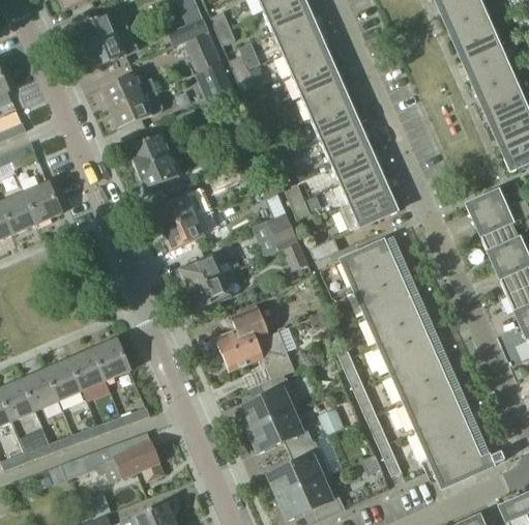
[(61,0),(65,8),(84,0),(61,0)]
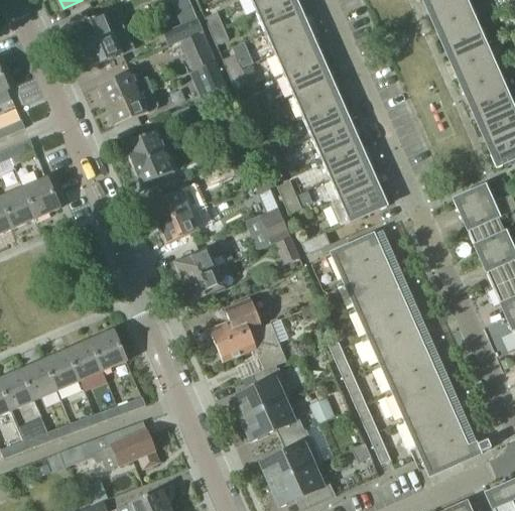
[(251,0),(256,11),(280,0),(251,0)]
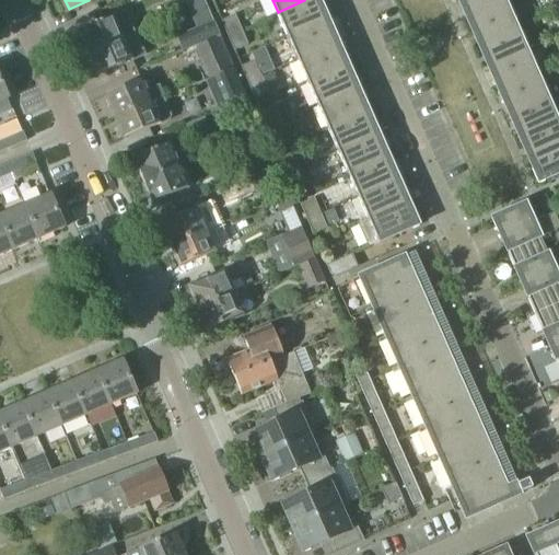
[(325,18),(316,0),(304,0),(278,12),(288,34),(325,18)]
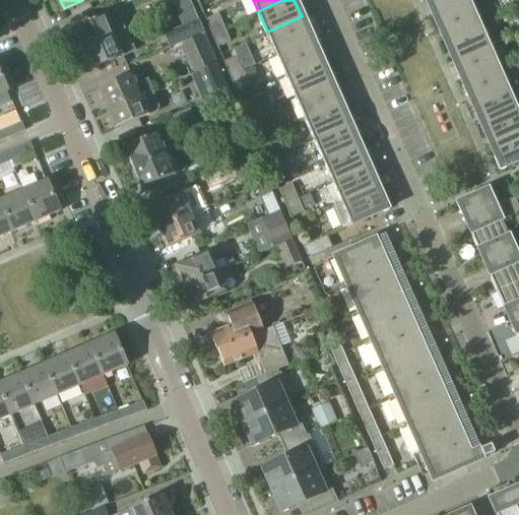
[(471,2),(470,0),(430,0),(437,16),(471,2)]
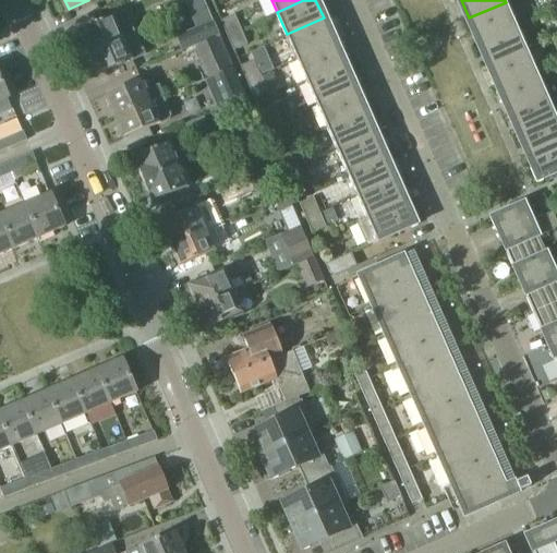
[(516,24),(506,2),(469,17),(480,40),(516,24)]
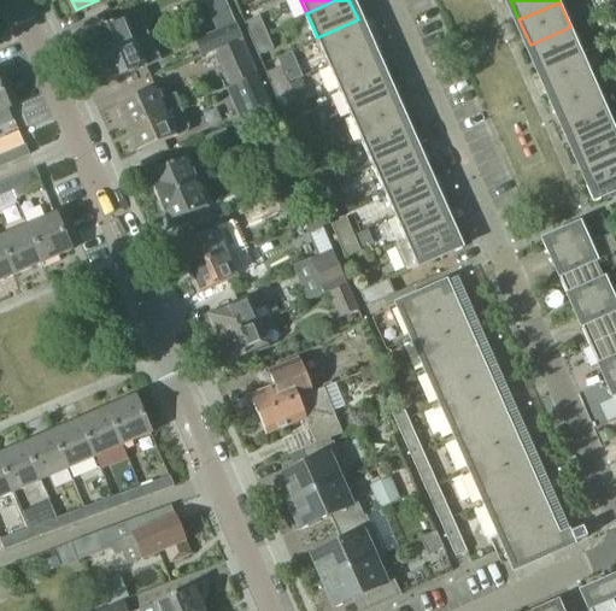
[(148,33),(139,9),(87,30),(91,39),(89,40),(97,56),(148,33)]
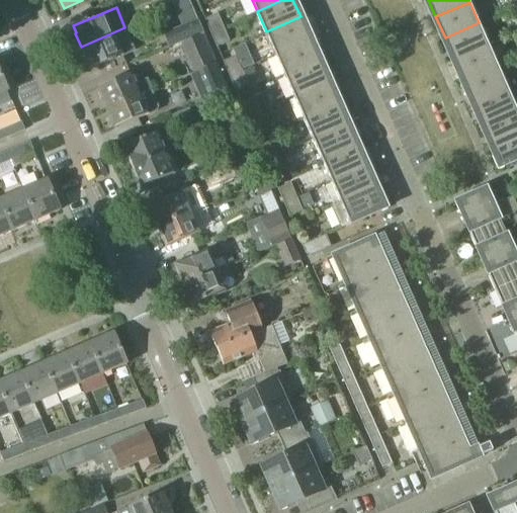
[(210,30),(223,25),(217,12),(205,17),(210,30)]
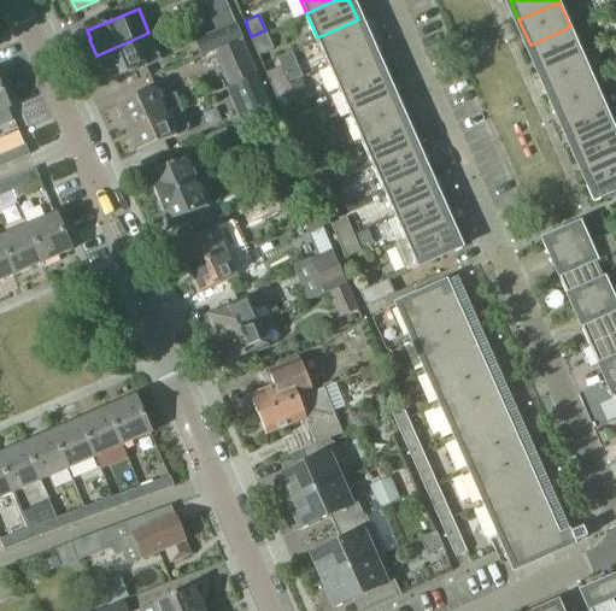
[(358,19),(317,37),(328,63),(369,45),(358,19)]
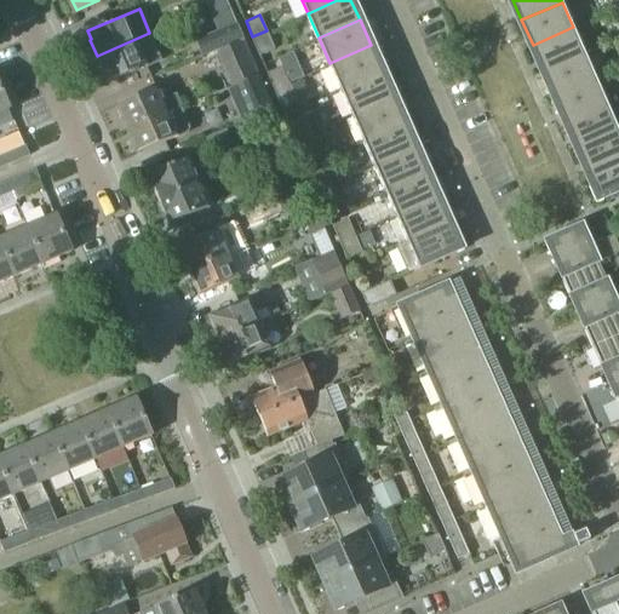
[(229,41),(244,34),(239,21),(196,38),(202,51),(228,40),(229,41)]
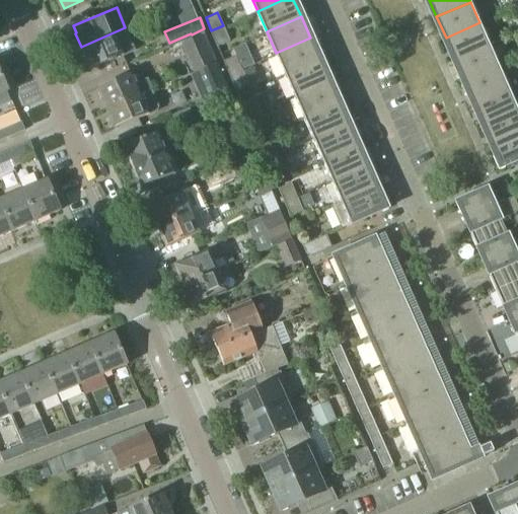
[(489,44),(479,22),(446,38),(455,59),(489,44)]
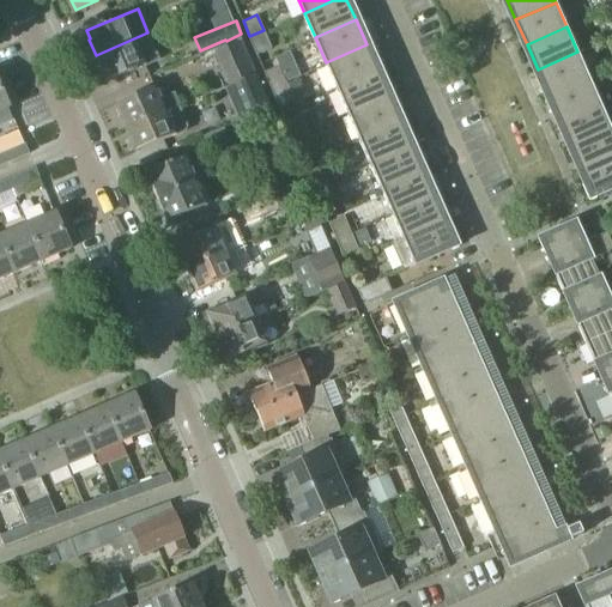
[(271,47),(264,30),(249,36),(256,53),(271,47)]
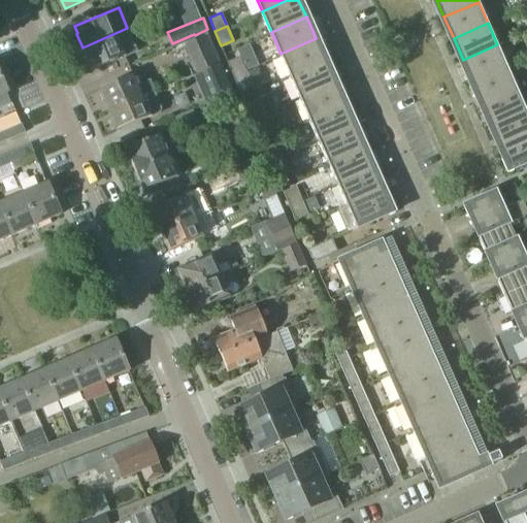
[(83,47),(89,60),(93,67),(136,48),(127,28),(83,47)]
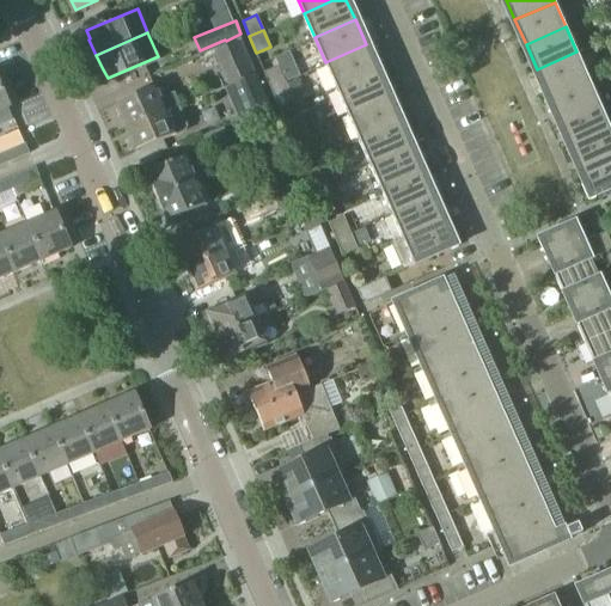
[(240,34),(226,41),(226,42),(214,47),(228,81),(256,69),(243,35),(242,36),(240,34)]
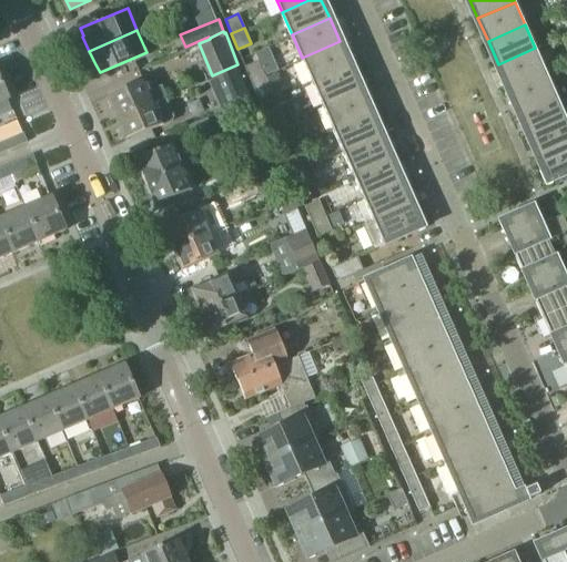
[(350,64),(340,41),(302,58),(312,81),(350,64)]
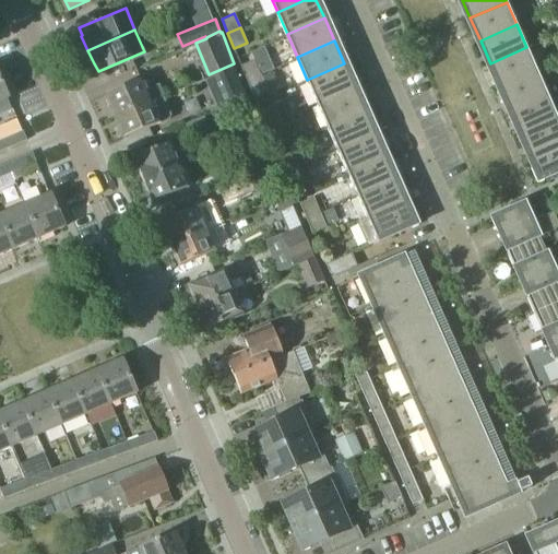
[(537,69),(526,47),(490,63),(500,85),(537,69)]
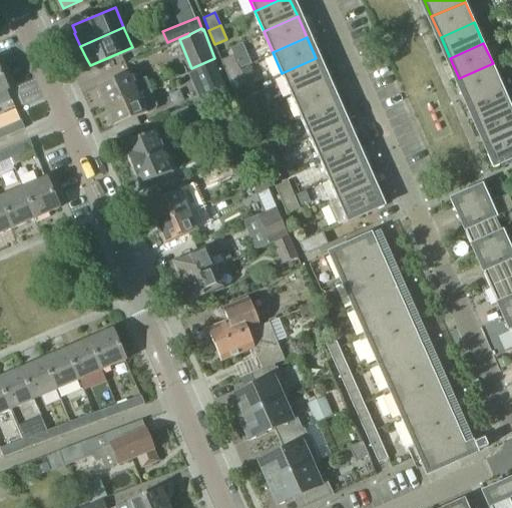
[(226,72),(238,67),(232,53),(221,58),(226,72)]
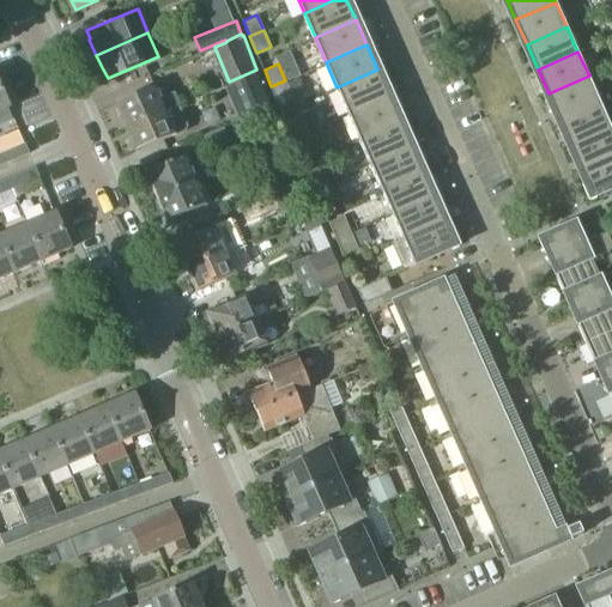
[(256,70),(229,82),(225,84),(240,117),(272,104),(258,70),(256,70)]
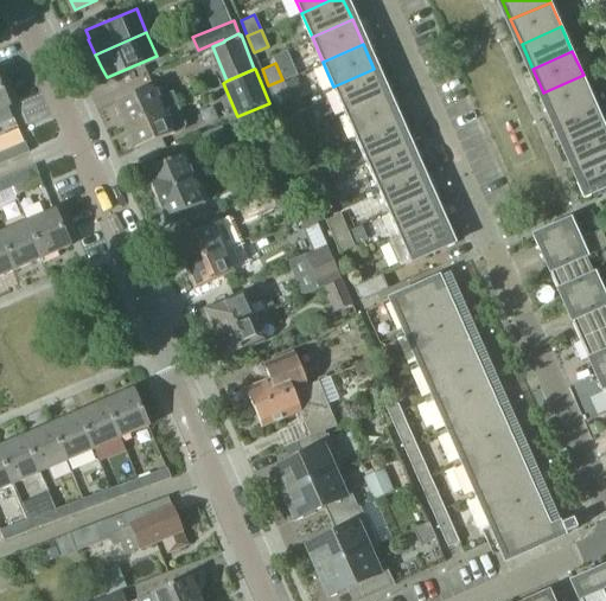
[(374,69),(333,87),(344,110),(384,93),(374,69)]
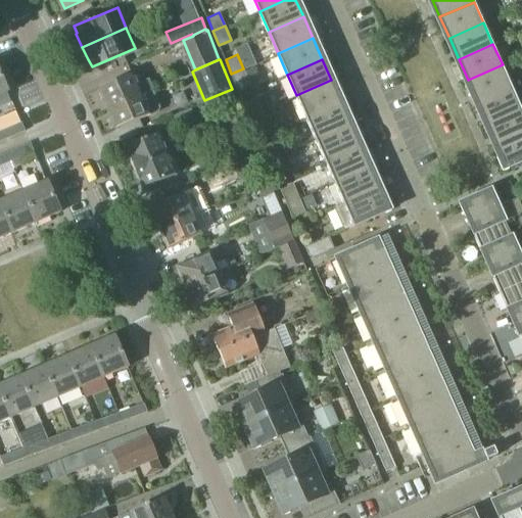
[(503,64),(468,80),(477,101),(512,86),(503,64)]
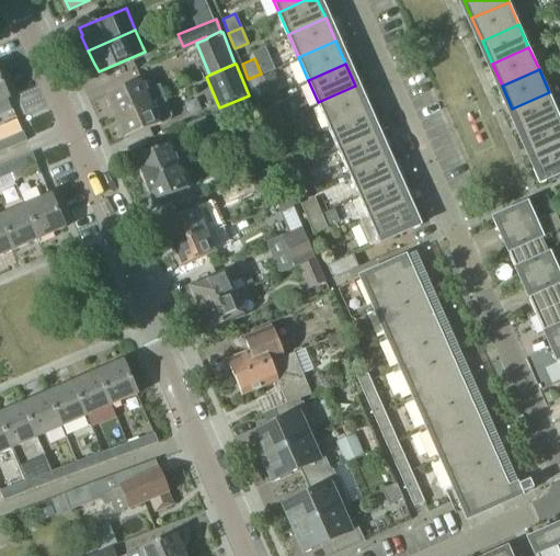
[(0,98),(9,94),(0,74),(0,98)]
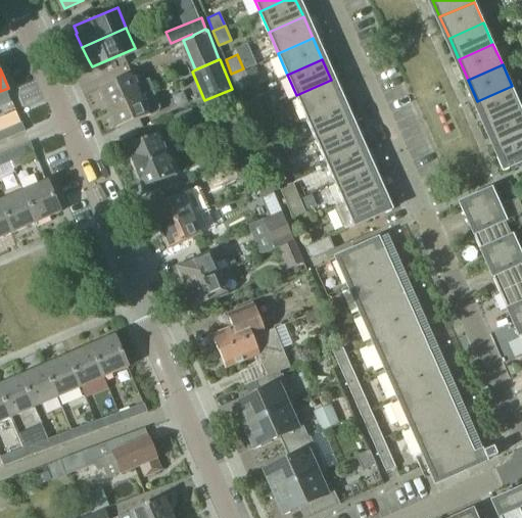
[(243,68),(231,74),(237,88),(249,83),(243,68)]
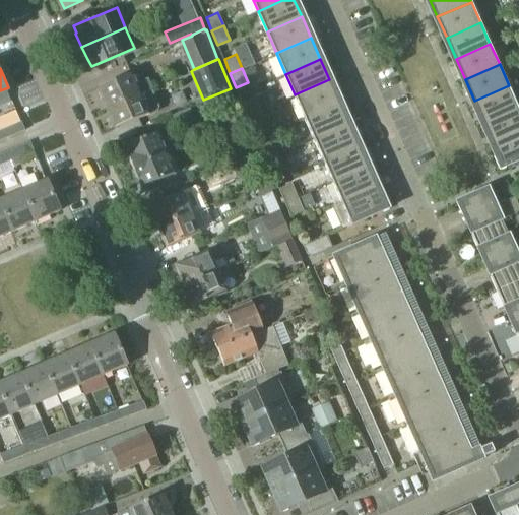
[(152,86),(147,76),(135,81),(131,71),(99,85),(107,105),(152,86)]
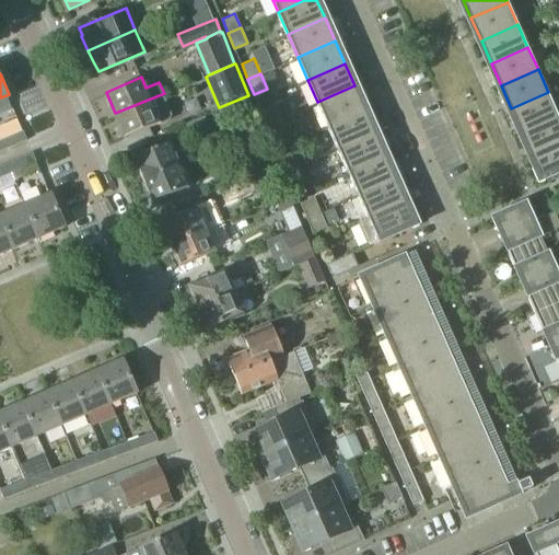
[(364,108),(354,85),(317,102),(327,125),(364,108)]
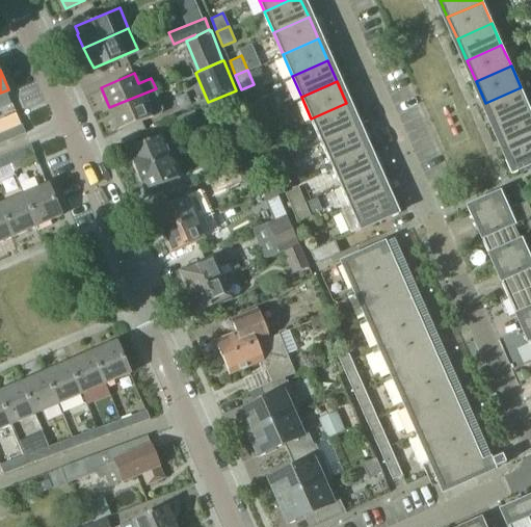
[(530,109),(521,87),(485,103),(495,125),(530,109)]
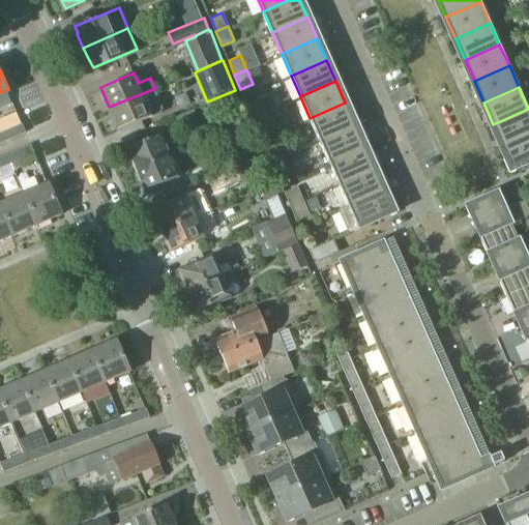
[(109,107),(113,117),(112,119),(114,124),(117,125),(118,127),(160,111),(163,106),(155,88),(109,107)]
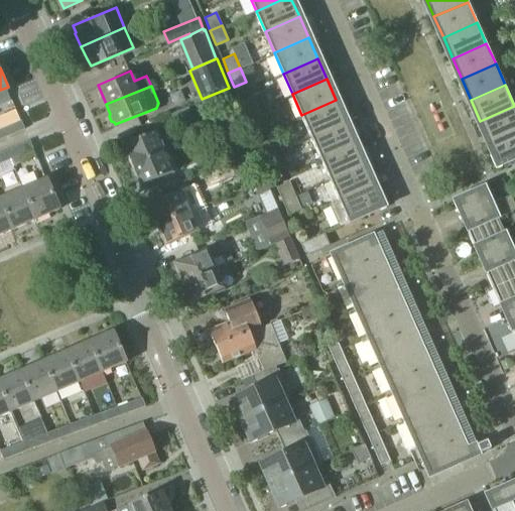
[(247,115),(258,110),(252,96),(241,101),(247,115)]
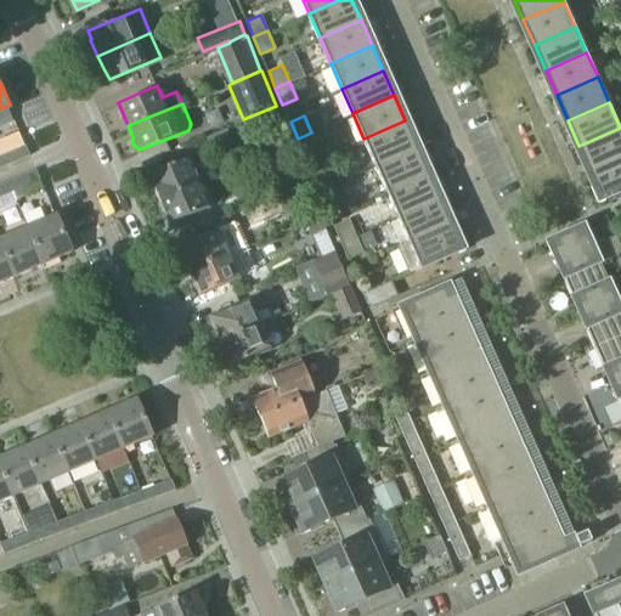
[(405,120),(363,139),(376,164),(416,146),(405,120)]
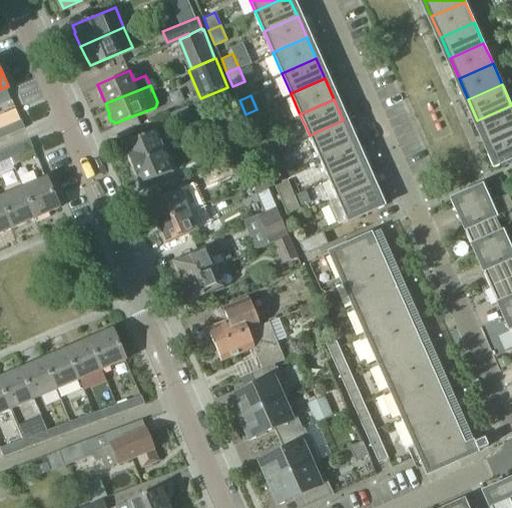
[(192,116),(188,104),(169,111),(173,123),(192,116)]
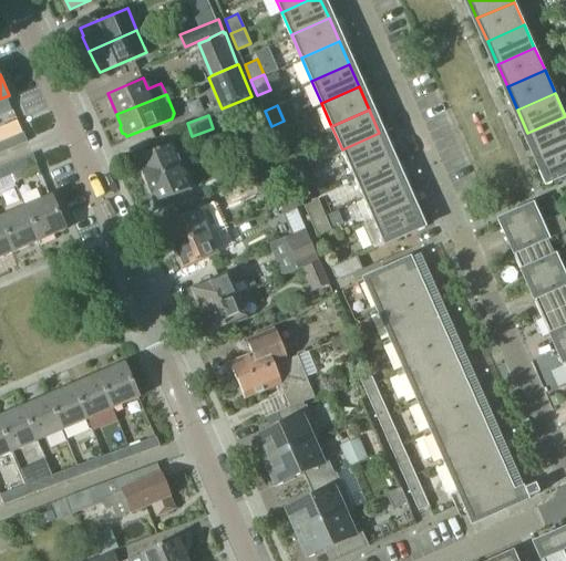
[(565,116),(527,133),(537,155),(565,142),(565,116)]
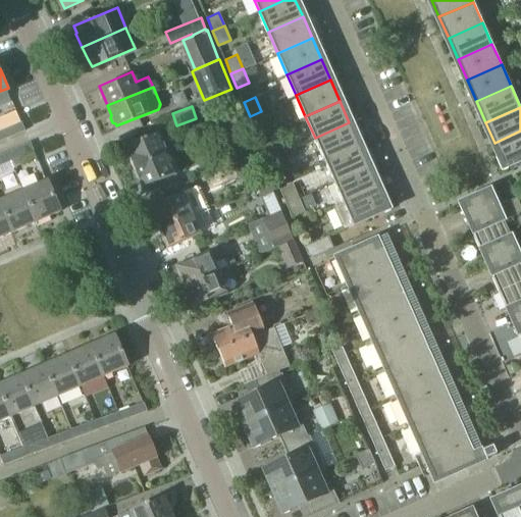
[(261,111),(250,116),(255,130),(267,124),(261,111)]
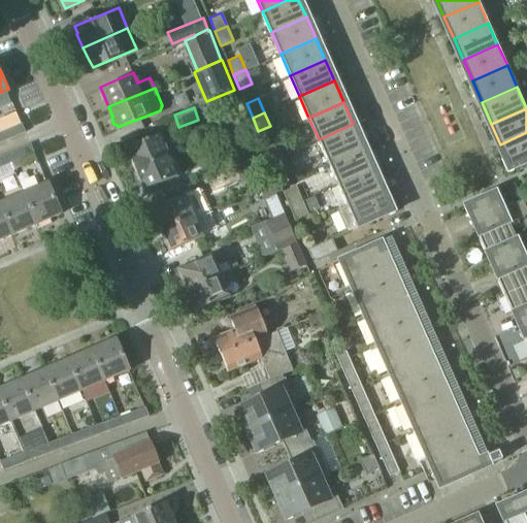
[(0,134),(2,139),(26,129),(22,120),(0,129),(0,134)]
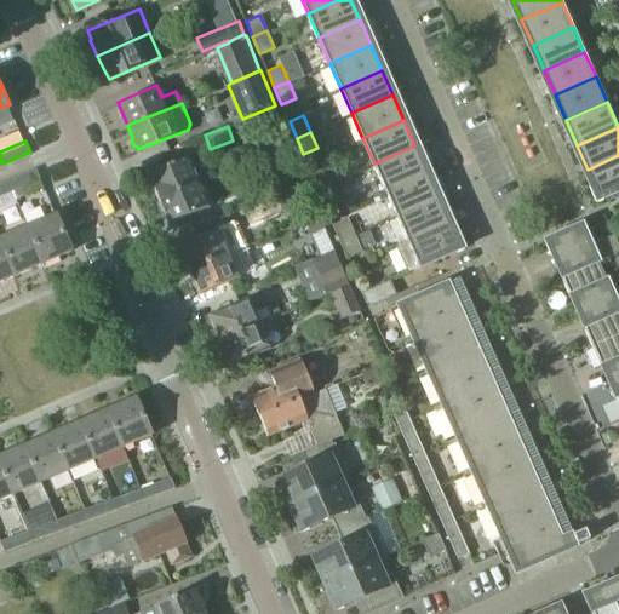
[(302,177),(286,143),(263,153),(278,188),(302,177)]
